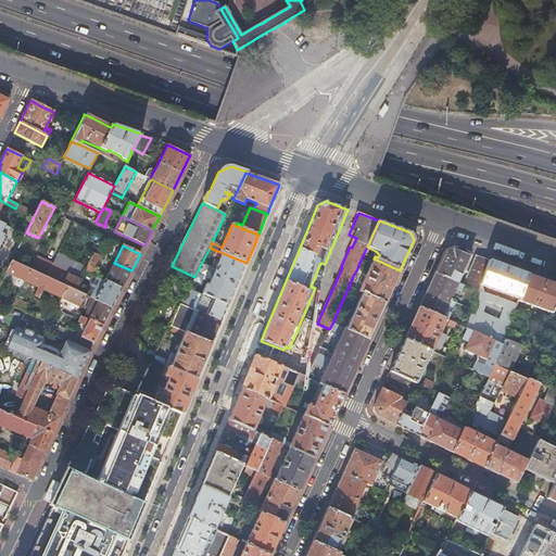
[(445,251),(436,273),(458,282),(466,266),(471,254),(453,248),(445,251)]
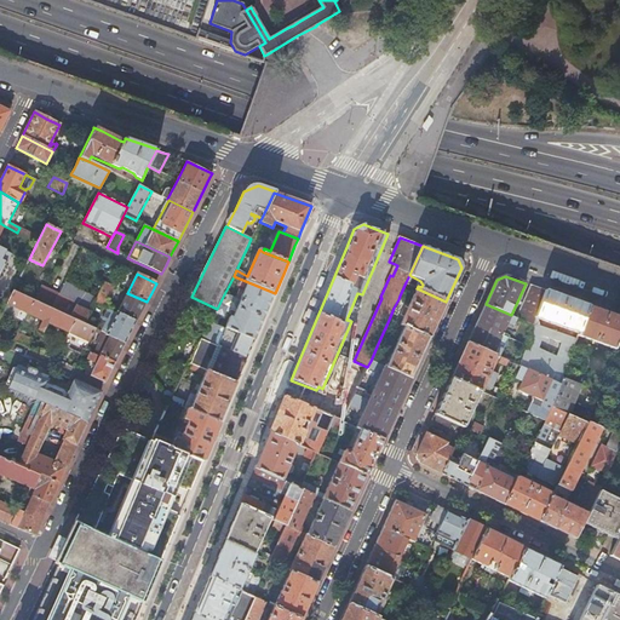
[(103,308),(113,286),(104,282),(95,303),(103,308)]
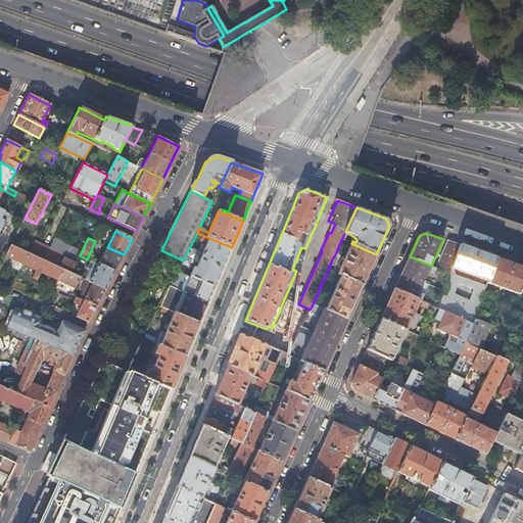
[(224,267),(232,247),(209,238),(203,254),(189,248),(183,260),(183,262),(182,263),(188,266),(190,263),(192,264),(196,263),(199,264),(196,270),(194,269),(190,277),(215,287),(224,267)]
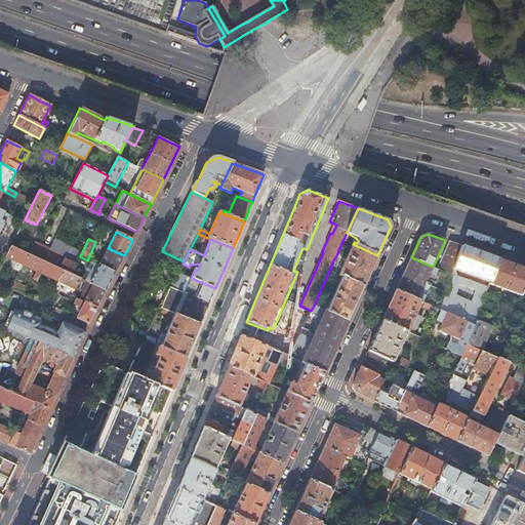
[(54,240),(49,251),(57,255),(63,244),(54,240)]
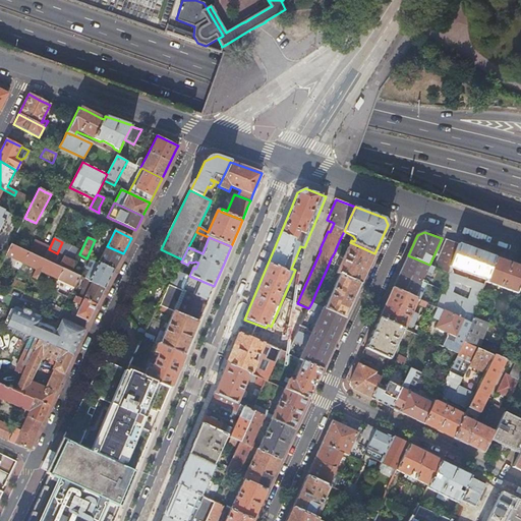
[(448,274),(459,244),(446,239),(433,267),(435,268),(448,274)]
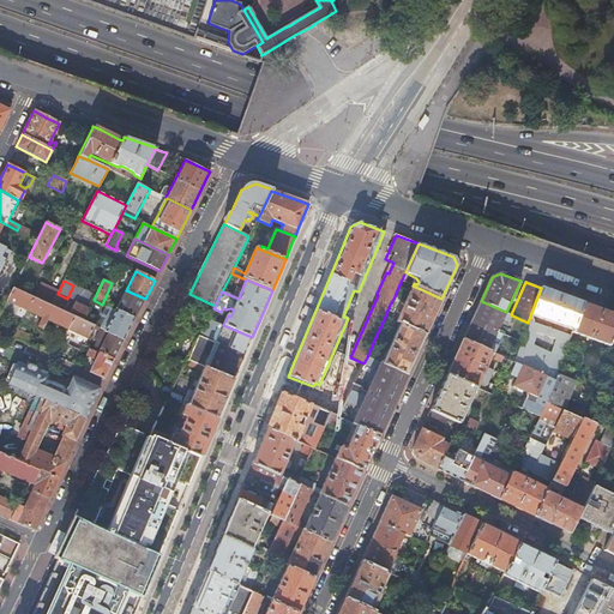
[(38,286),(32,299),(41,302),(47,289),(38,286)]
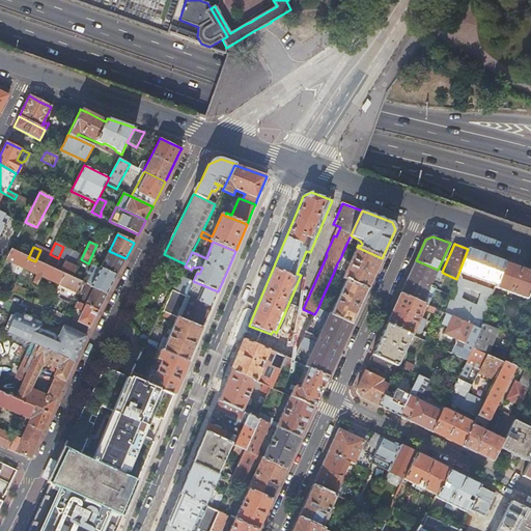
[(371,280),(382,258),(357,247),(356,250),(354,249),(353,251),(355,252),(342,278),(345,280),(367,290),(371,280)]
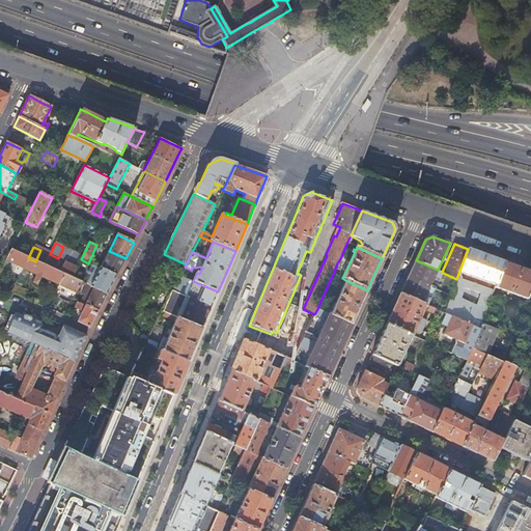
[(481,325),(494,291),(464,280),(462,274),(496,285),(504,262),(479,253),(468,249),(456,279),(450,296),(445,313),(444,313),(451,316),(480,329),(481,325)]
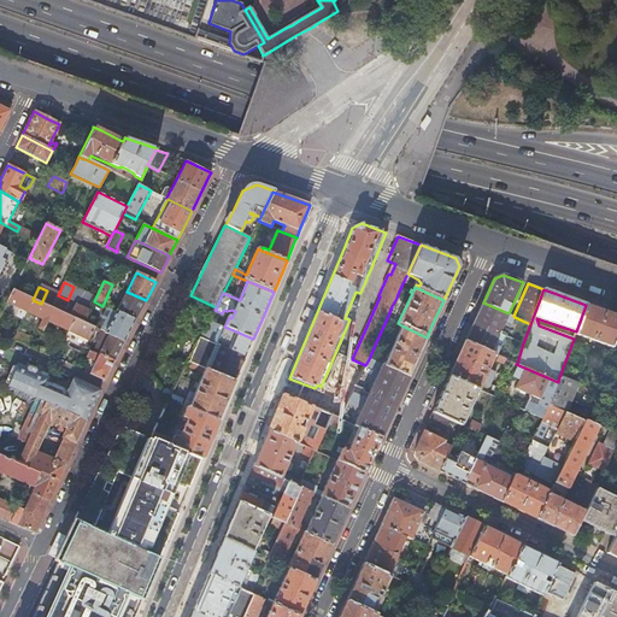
[(5,306),(3,310),(23,321),(23,318),(33,300),(12,291),(5,306)]
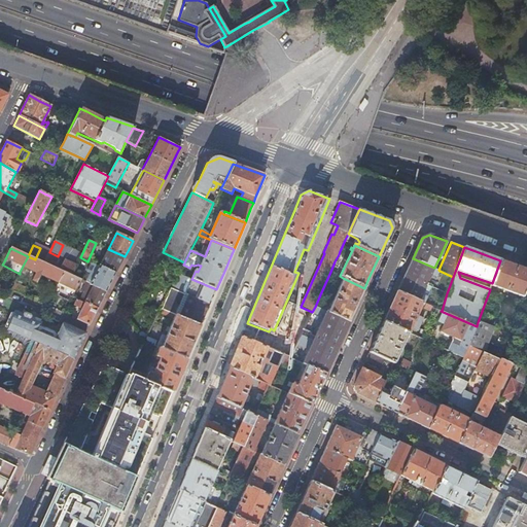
[(40,248),(35,259),(43,264),(48,252),(40,248)]
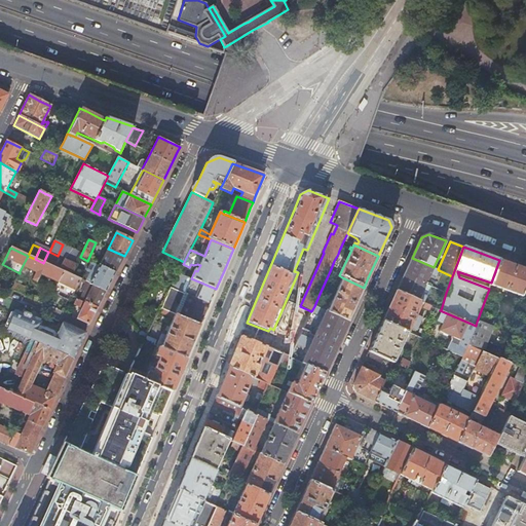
[(108,249),(101,262),(98,261),(96,264),(115,273),(120,265),(124,256),(108,249)]
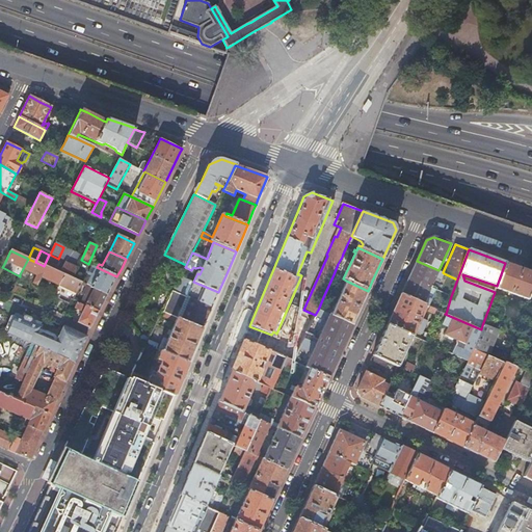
[(49,255),(44,266),(46,266),(63,274),(72,278),(77,268),(64,262),(64,261),(58,259),(50,255),(49,255)]
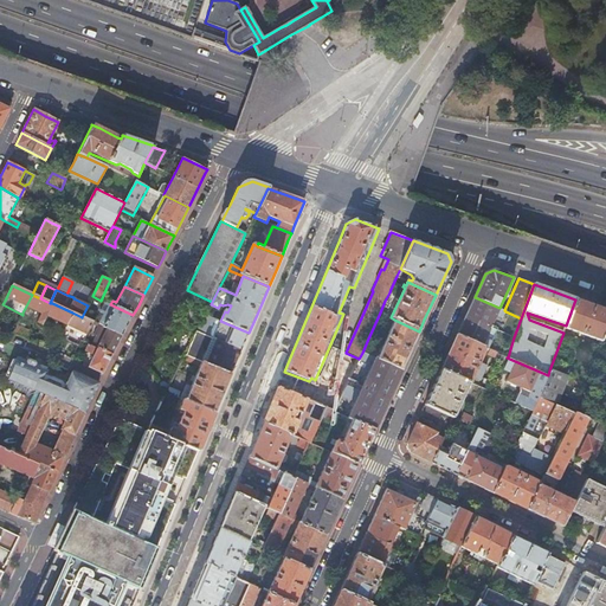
[(394,295),(389,292),(385,301),(391,303),(395,295),(394,295)]
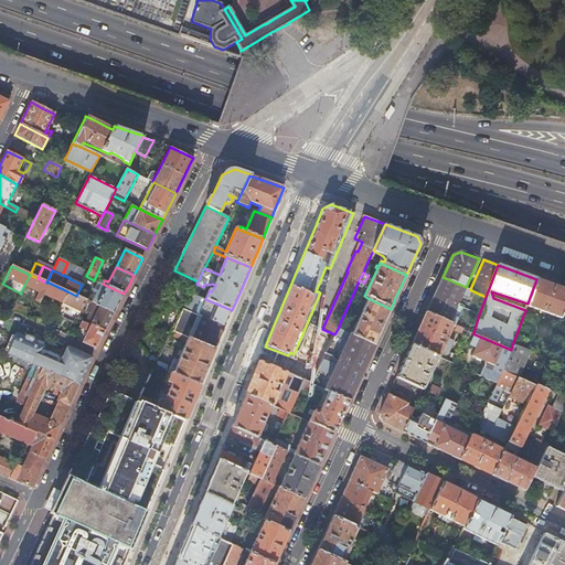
[(30,275),(21,291),(24,292),(28,287),(39,292),(34,300),(39,302),(43,295),(61,304),(67,291),(49,283),(46,283),(38,278),(30,275)]
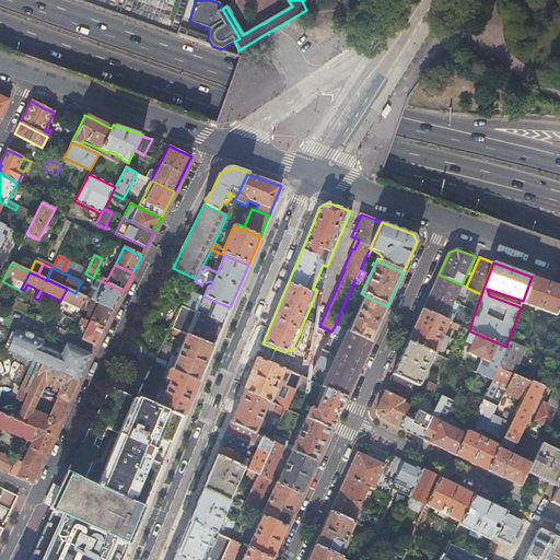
[(448,314),(454,302),(458,291),(464,294),(467,288),(466,287),(462,284),(439,275),(438,278),(430,292),(423,307),(422,310),(450,322),(451,322),(454,317),(453,316),(448,314)]
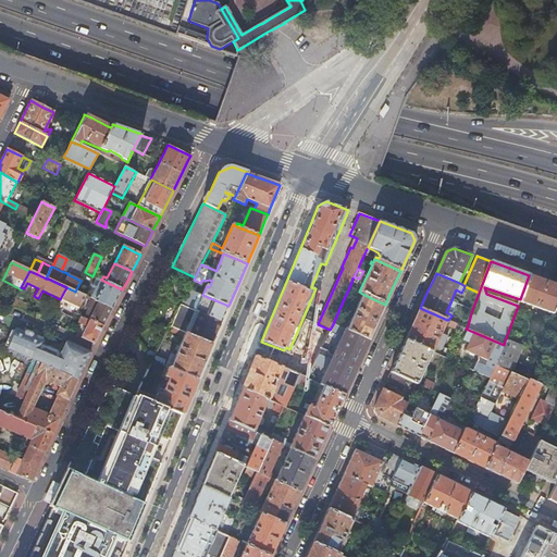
[(519,301),(553,313),(554,310),(556,301),(556,284),(547,281),(529,275),(520,299),(519,301)]
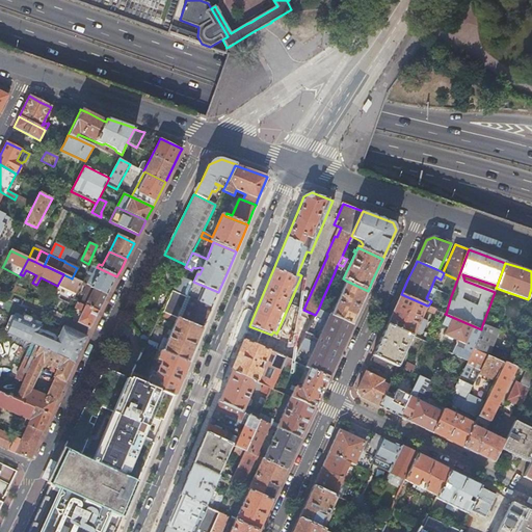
[(112,286),(116,276),(97,267),(91,265),(86,274),(90,276),(86,285),(107,295),(112,286)]
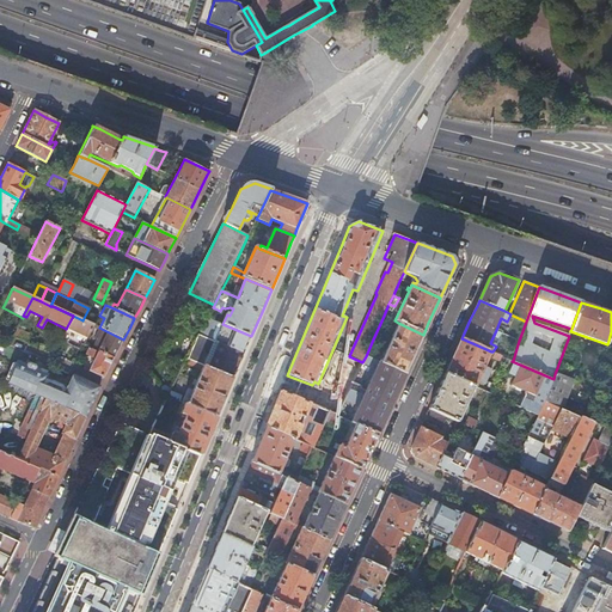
[(73,316),(66,329),(61,340),(79,348),(81,344),(83,344),(93,325),(83,320),(73,316)]
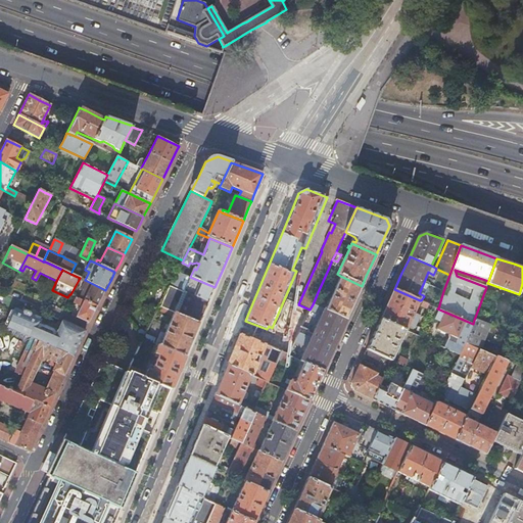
[(170,287),(208,302),(210,297),(215,287),(190,277),(177,271),(170,287)]
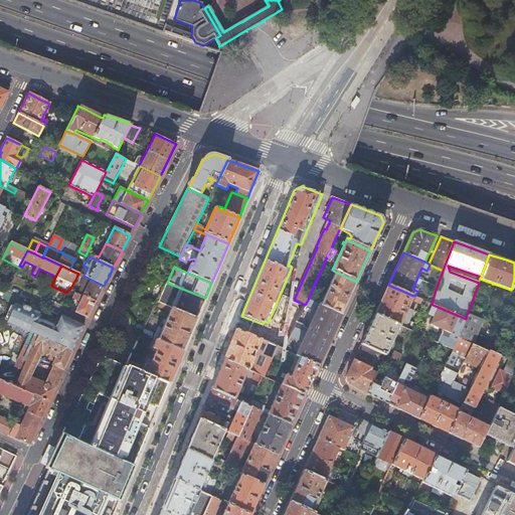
[(324,280),(318,277),(313,288),(325,294),(320,305),(341,315),(349,298),(356,282),(335,272),(329,285),(323,282),(324,280)]
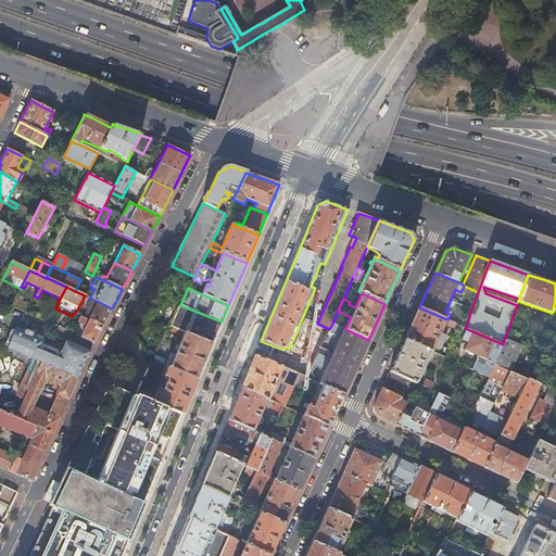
[(84,317),(85,317),(103,326),(108,317),(112,308),(90,298),(86,307),(88,308),(84,317)]
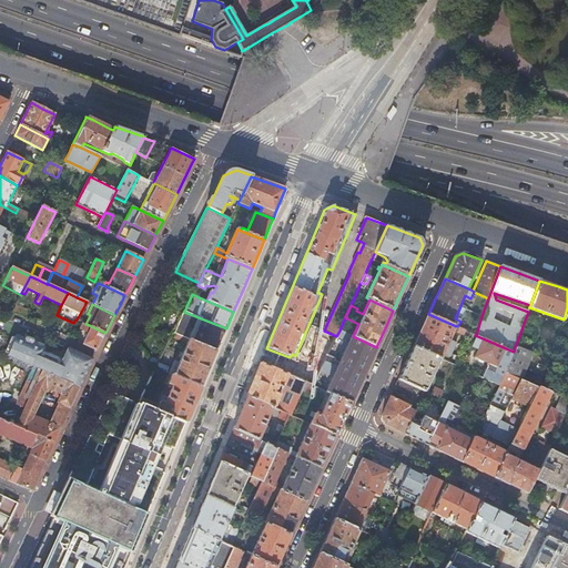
[(28,312),(16,306),(12,312),(12,313),(19,315),(24,318),(28,312)]
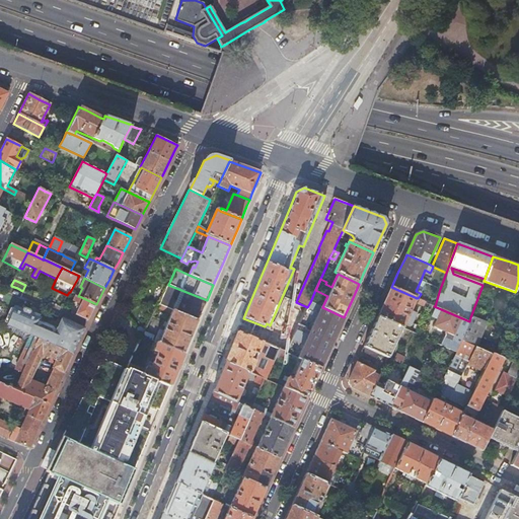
[(161,306),(198,321),(204,306),(207,300),(168,285),(158,305),(161,306)]
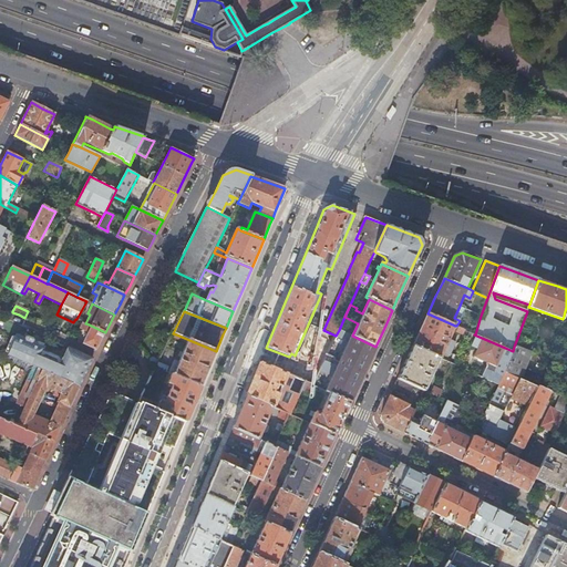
[(440,358),(442,353),(450,356),(455,342),(449,339),(455,326),(428,313),(414,343),(413,346),(440,358)]
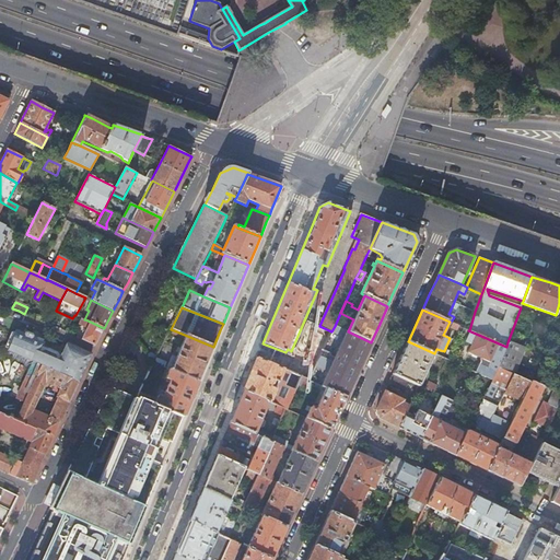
[(308,322),(319,326),(323,318),(312,313),(308,322)]
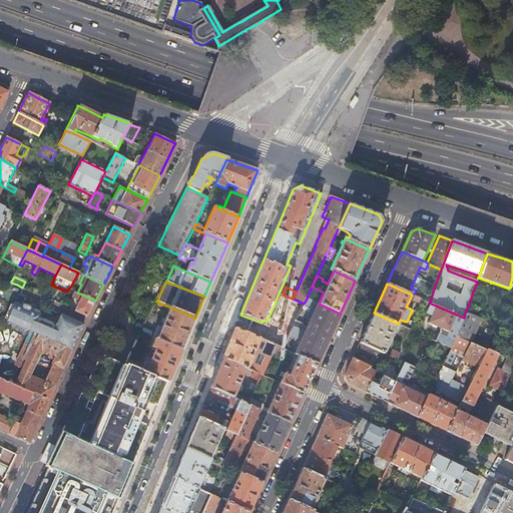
[(95,301),(78,293),(75,299),(77,300),(79,301),(74,311),(87,317),(95,301)]
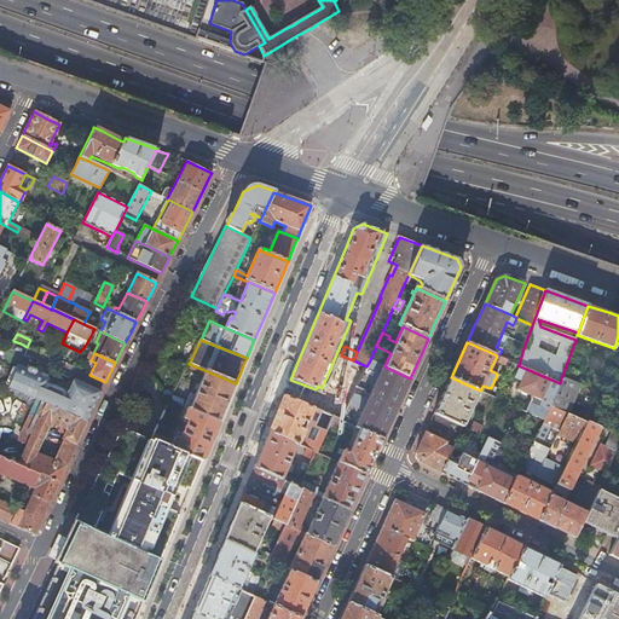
[(316,389),(290,380),(287,388),(284,395),(334,416),(342,420),(345,415),(364,371),(366,366),(353,360),(341,356),(327,389),(325,393),(316,389)]
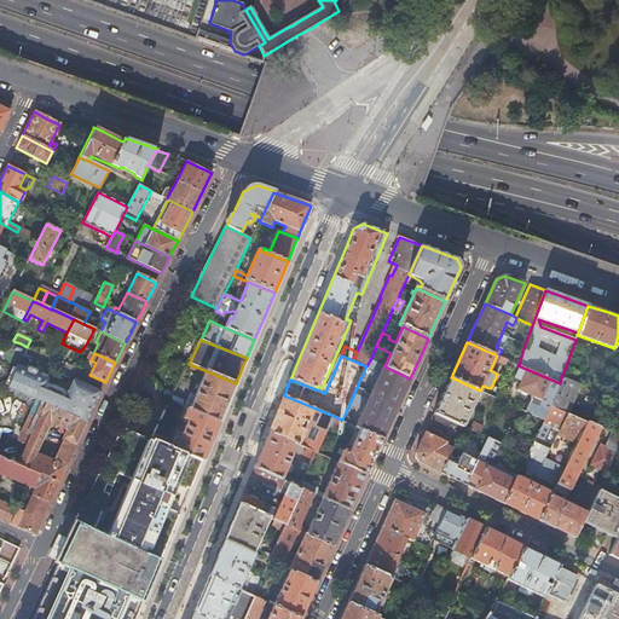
[(385,366),(370,360),(366,366),(364,371),(370,375),(374,366),(381,370),(372,389),(370,388),(368,393),(370,394),(357,423),(354,427),(359,429),(382,440),(395,410),(410,379),(385,366)]
